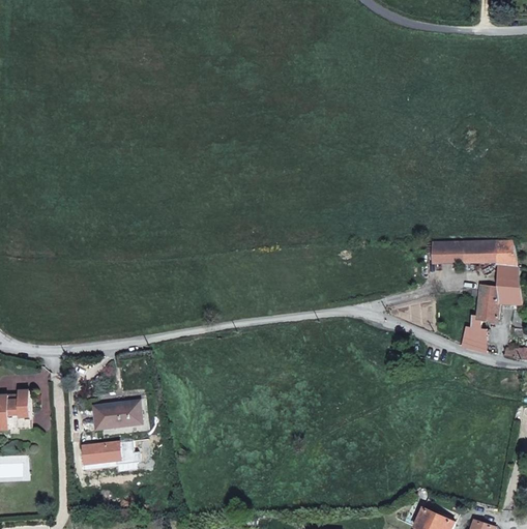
[(477,295),(477,301),(499,303),(522,305),(517,267),(510,239),(482,240),(430,241),(431,260),(495,258),(497,286),(479,284),(478,290),(477,295)]
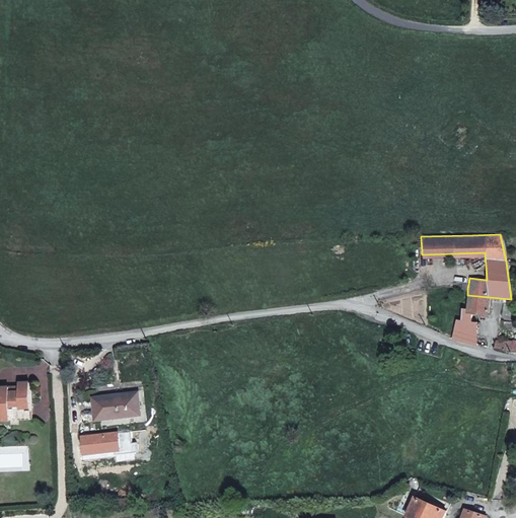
[(455,319),(451,337),(466,341),(475,343),(475,321),(471,321),(471,312),(487,314),(489,297),(467,295),(465,308),(461,308),(459,319),(455,319)]
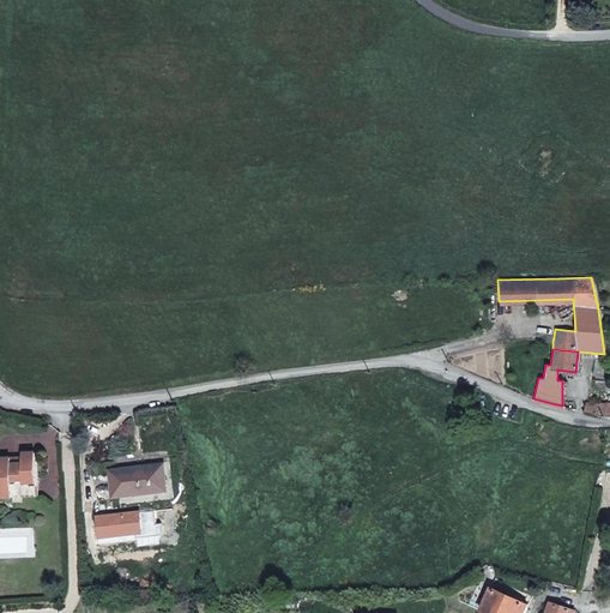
[(592,386),(604,390),(604,382),(603,379),(593,379),(592,386)]
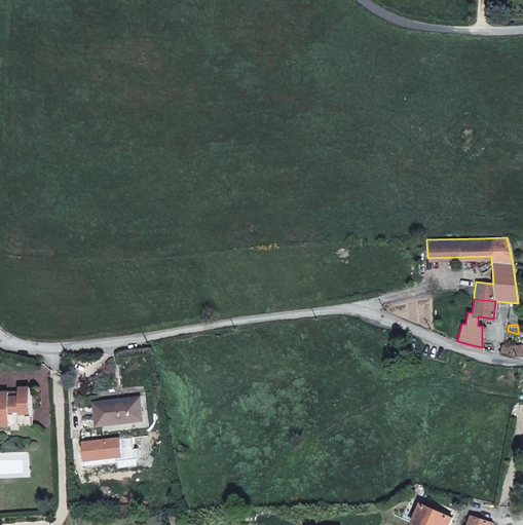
[(500,343),(499,351),(516,354),(516,345),(500,343)]
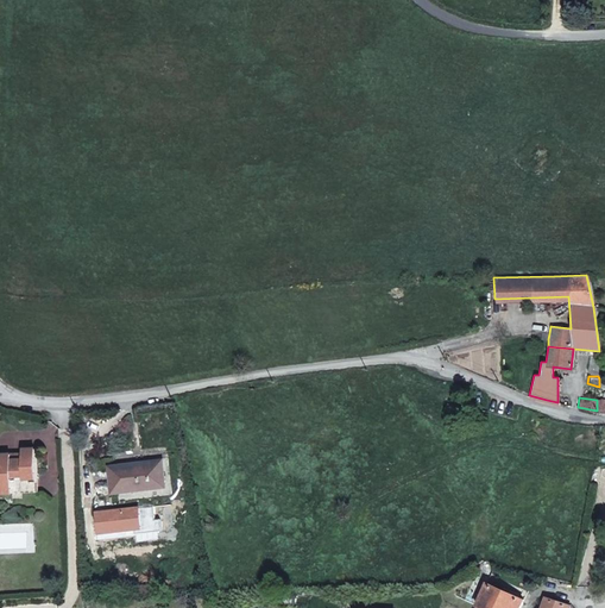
[(21,476),(21,478),(35,478),(33,447),(20,447),(20,451),(20,457),(10,457),(10,452),(0,452),(0,494),(11,493),(10,477),(21,476)]
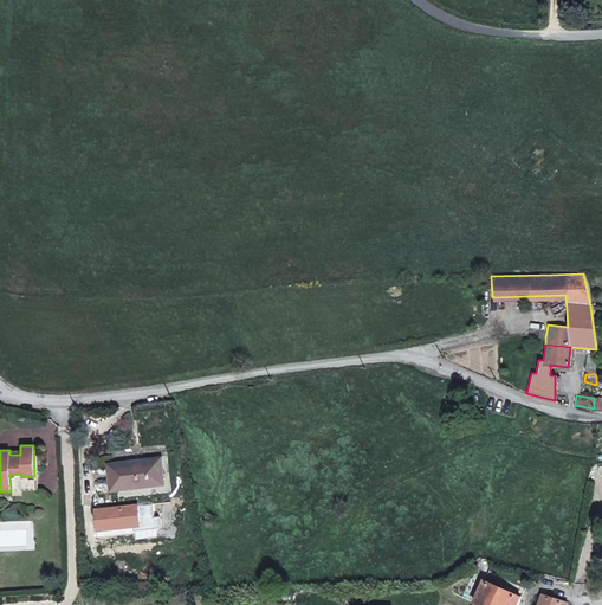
[(108,467),(110,489),(160,483),(157,457),(140,459),(141,465),(131,467),(131,464),(108,467)]
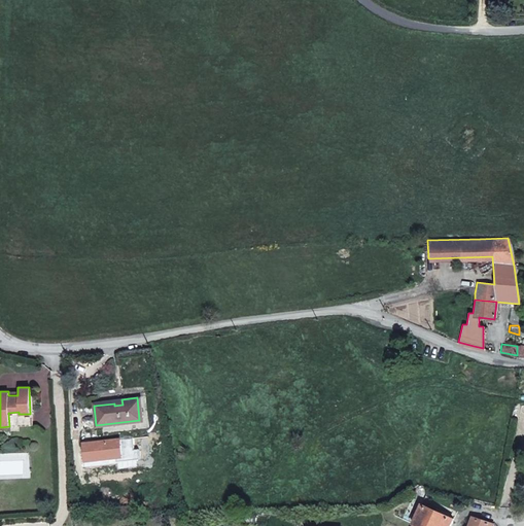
[(30,414),(19,414),(20,425),(30,424),(30,414)]
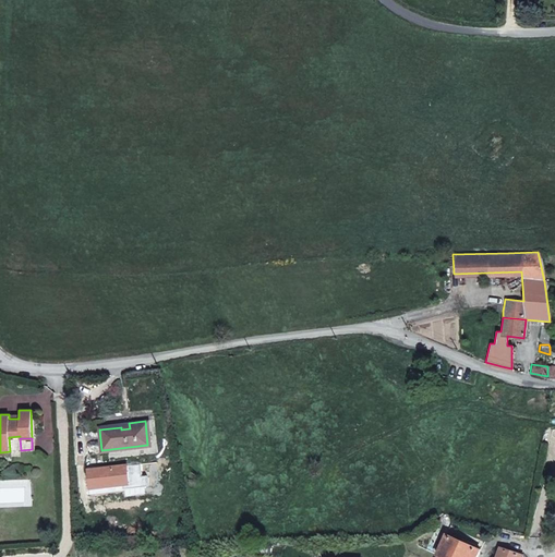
[(474,556),(479,548),(444,532),(435,554),(442,556),(474,556)]
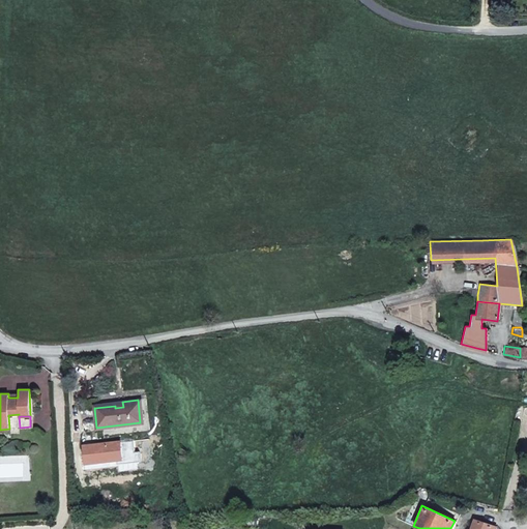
[(494,528),(495,526),(473,519),(469,528),(494,528)]
